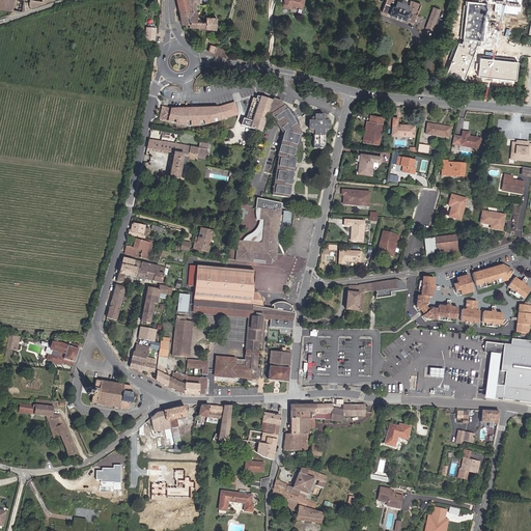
[(0,0),(0,8),(22,12),(24,0),(21,0),(0,0)]
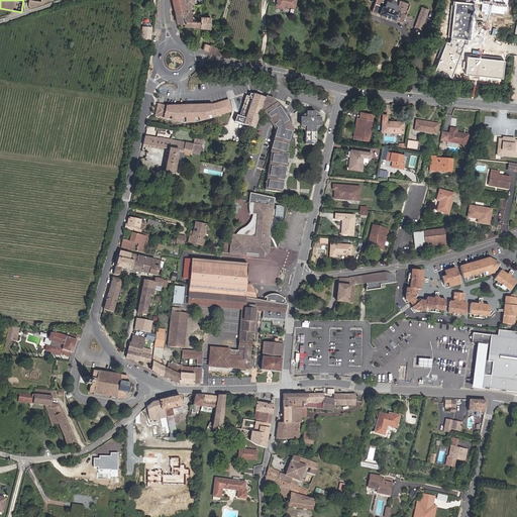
[(29,8),(45,3),(44,0),(41,0),(40,0),(40,2),(28,1),(28,6),(29,8)]
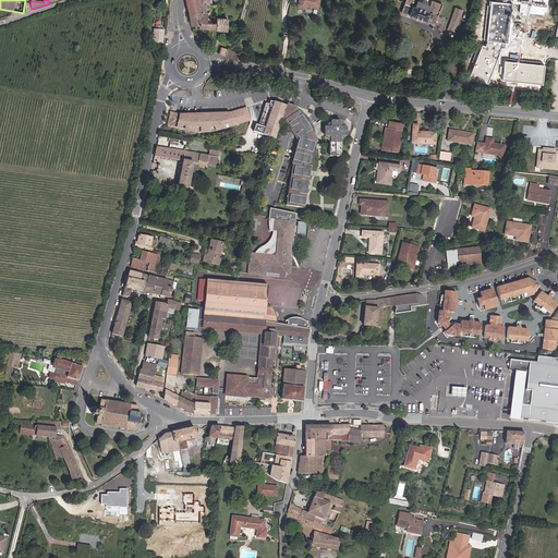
[(185,0),(187,11),(198,11),(202,12),(199,5),(207,5),(207,0),(211,0),(210,0),(185,0)]
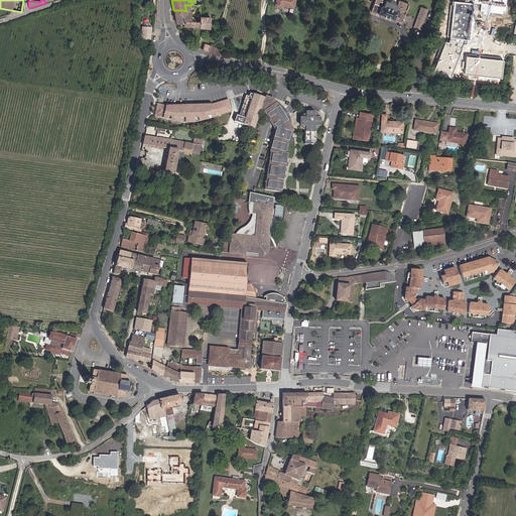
[(281,10),(282,6),(292,9),(294,0),(274,0),(272,9),(281,10)]
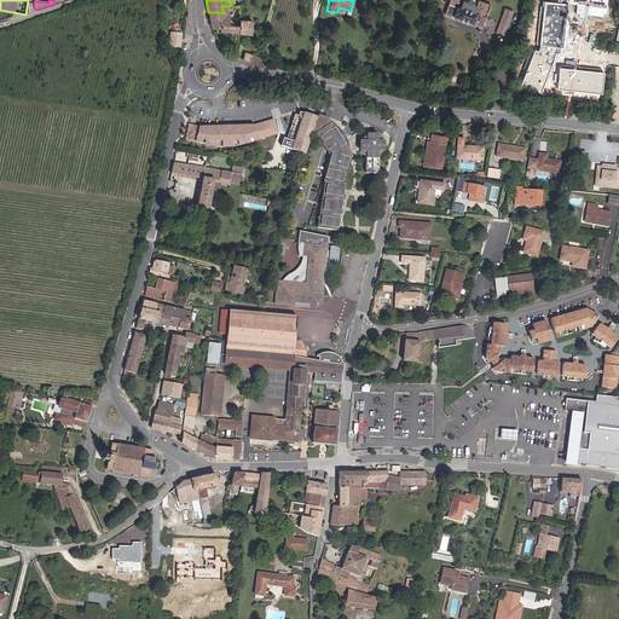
[(490,7),(478,3),(475,9),(463,4),(463,0),(449,0),(444,15),(481,28),(490,7)]
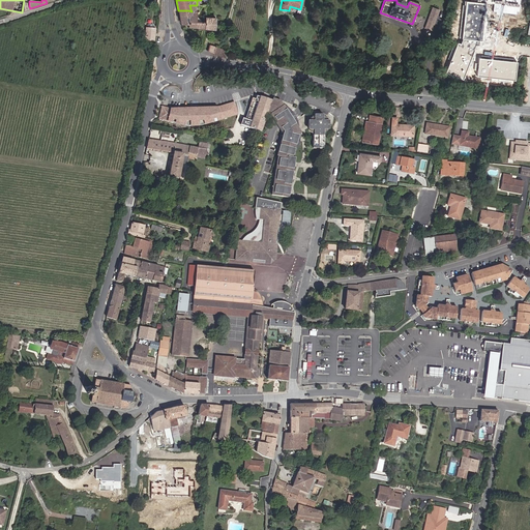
[(516,0),(492,0),(492,4),(492,11),(514,13),(516,0)]
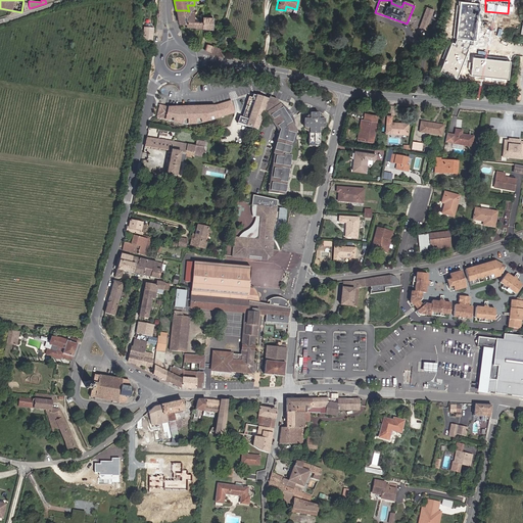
[(461,2),(458,39),(473,41),(476,41),(479,4),(465,2),(461,2)]
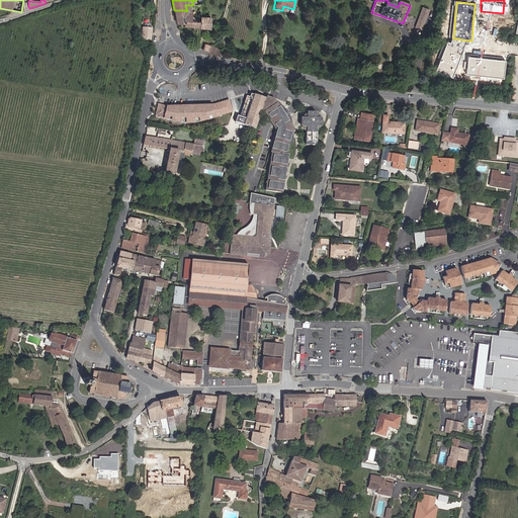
[(425,25),(426,23),(428,24),(429,21),(427,20),(430,7),(426,6),(421,24),(425,25)]
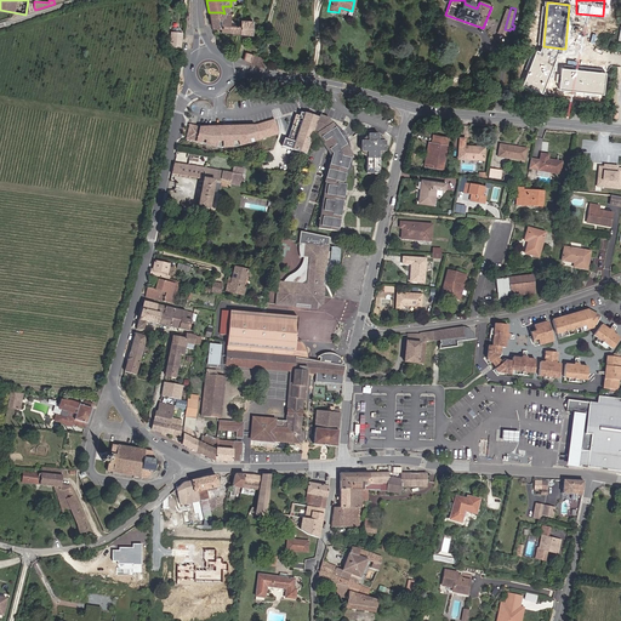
[(220,30),(221,12),(209,12),(215,36),(217,43),(222,30),(220,30)]
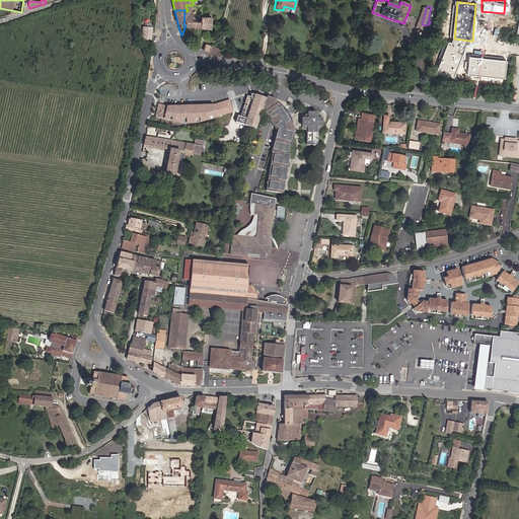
[(188,11),(184,10),(183,25),(186,25),(199,28),(199,21),(192,20),(193,11),(188,11)]
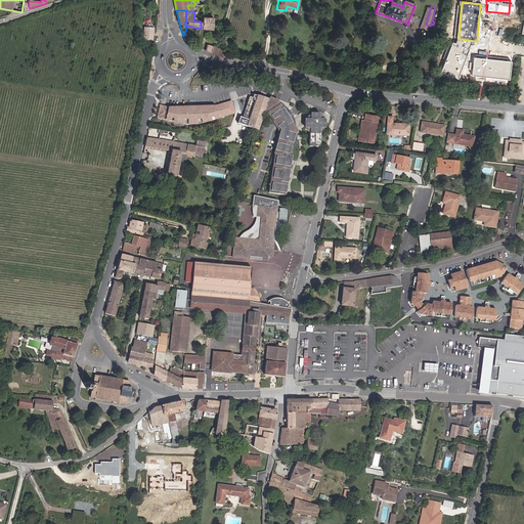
[(201,22),(201,29),(211,30),(213,18),(202,17),(201,22)]
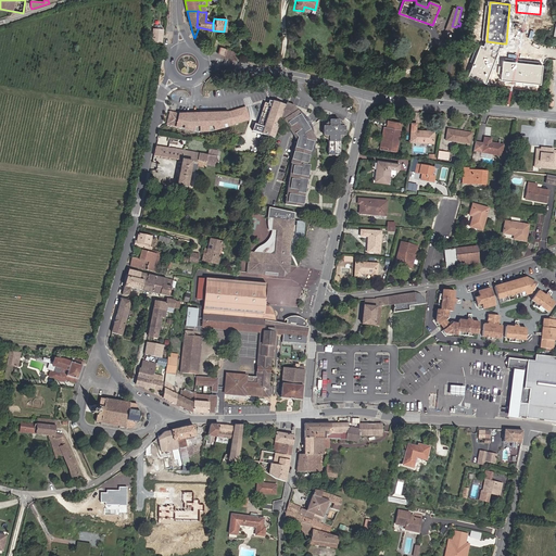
[(162,43),(163,30),(152,29),(152,43),(162,43)]
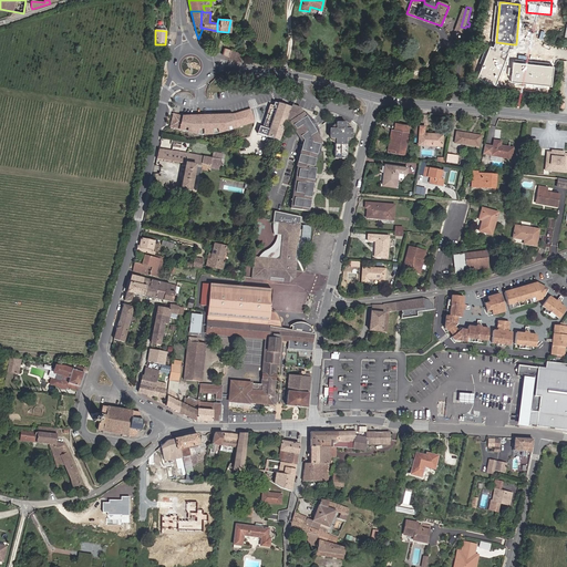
[(494,48),(488,45),(476,78),(495,85),(507,54),(506,53),(508,49),(512,49),(513,44),(496,42),(494,48)]
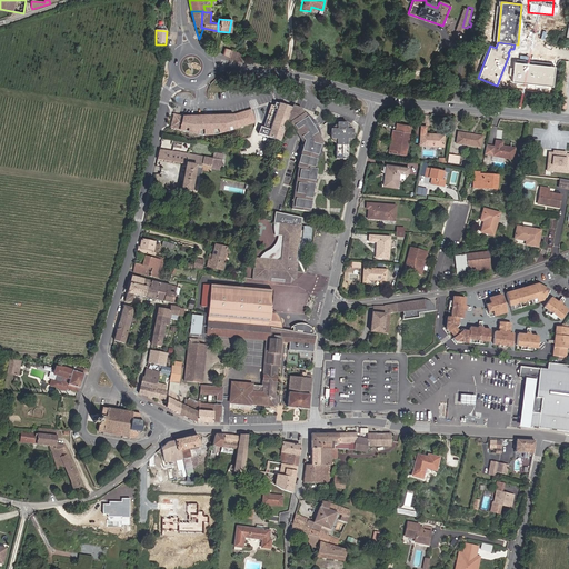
[(222,56),(240,62),(242,56),(235,53),(231,52),(232,48),(226,46),(222,56)]
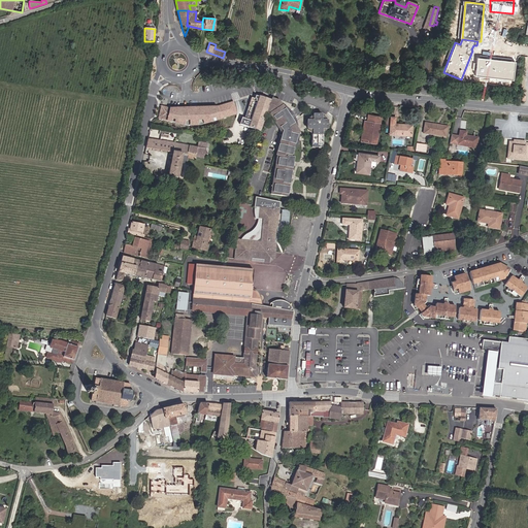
[(515,62),(477,58),(475,75),(513,79),(515,62)]
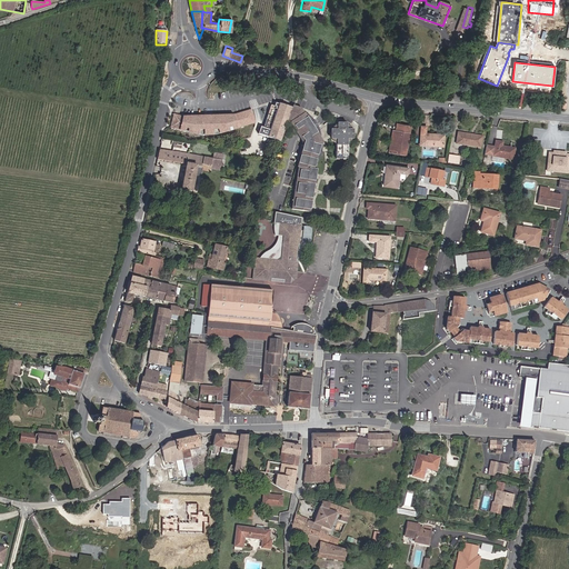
[(267,136),(278,103),(275,102),(273,106),(270,105),(263,127),(260,126),(258,132),(267,136)]
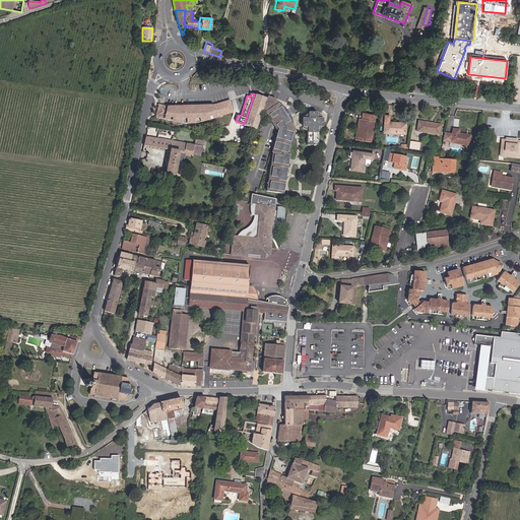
[(263,108),(266,98),(254,93),(254,94),(244,124),(256,128),(262,110),(263,108)]
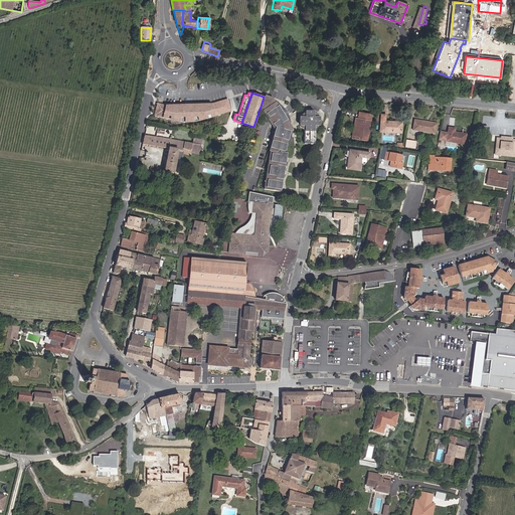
[(279,110),(274,101),(272,98),(264,96),(264,97),(261,107),(264,108),(269,116),(279,110)]
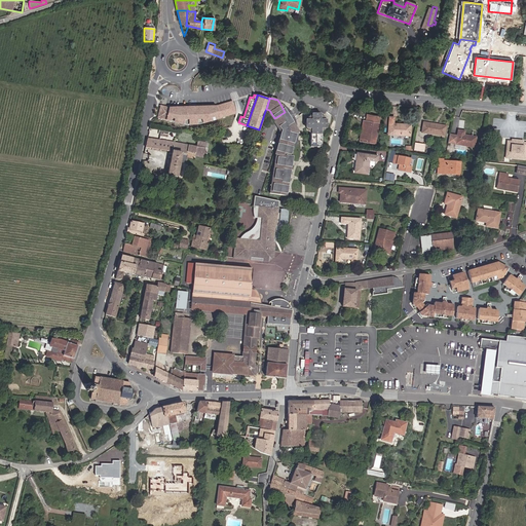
[(204,108),(203,108),(199,124),(235,114),(231,102),(217,106),(207,108),(209,115),(207,116),(204,108)]
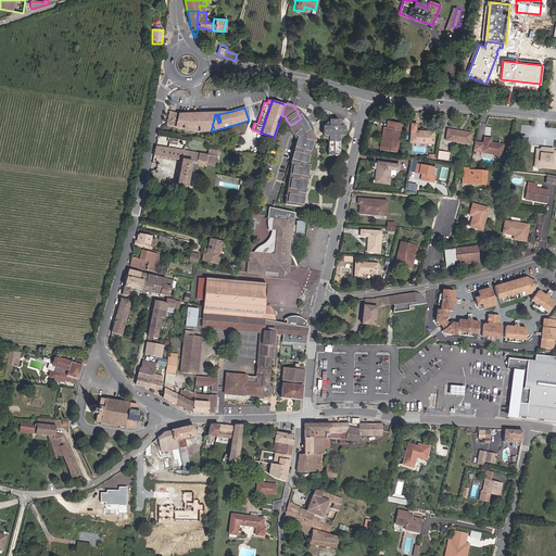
[(307,119),(304,115),(300,112),(295,109),(301,118),(304,122),(305,125),(308,128),(312,134),(312,129),(308,123),(307,119)]
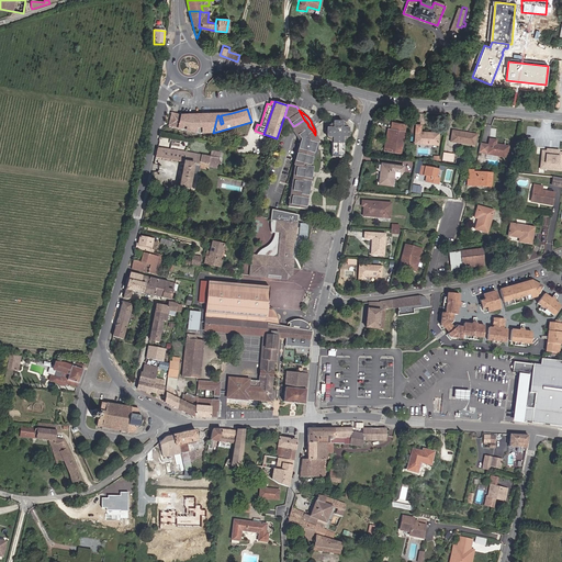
[(168,126),(178,128),(181,115),(181,114),(171,113),(168,126)]
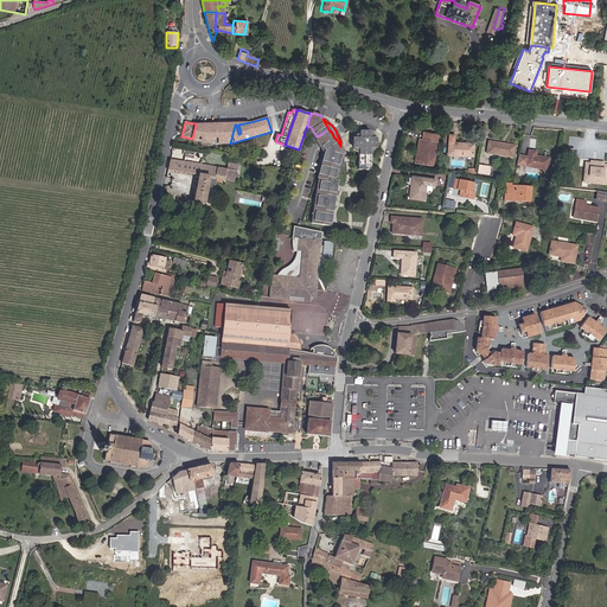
[(235,125),(236,122),(196,123),(196,125),(203,126),(203,134),(206,134),(205,126),(235,125)]
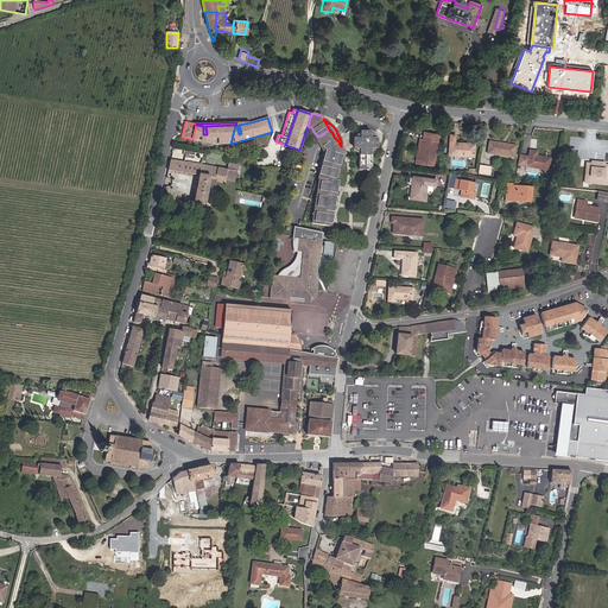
[(236,122),(235,125),(236,125),(239,134),(241,133),(239,125),(251,122),(236,122)]
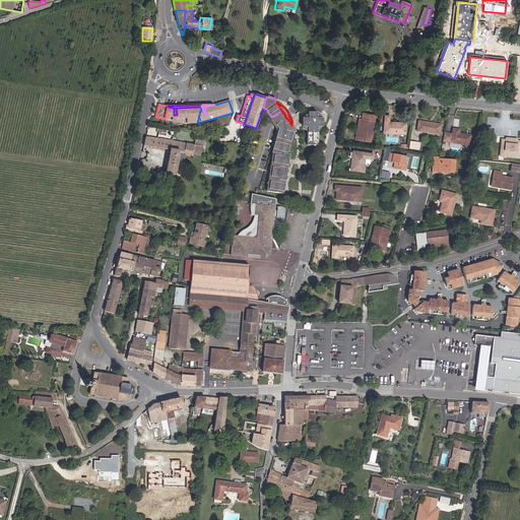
[(174,108),(168,107),(165,119),(182,123),(197,123),(201,107),(176,108),(177,115),(174,115),(174,108)]
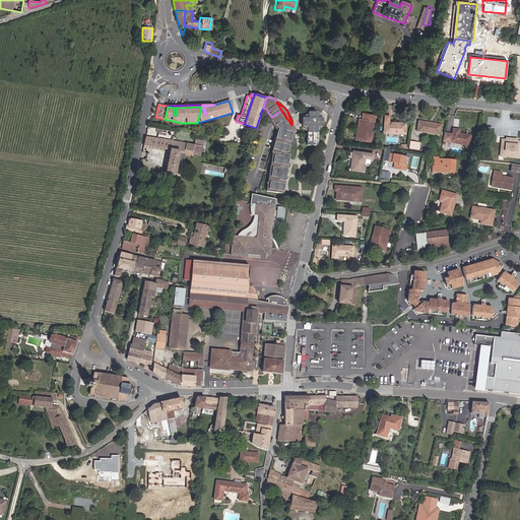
[(271,117),(266,109),(263,108),(262,110),(264,111),(271,123),(275,129),(278,128),(275,124),(271,117)]
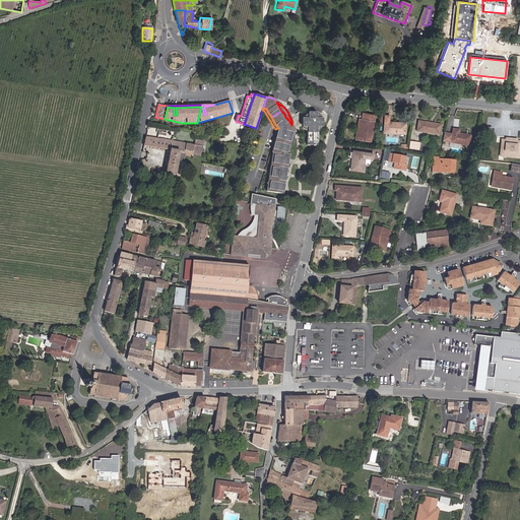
[(285,117),(281,111),(271,117),(275,124),(285,117)]
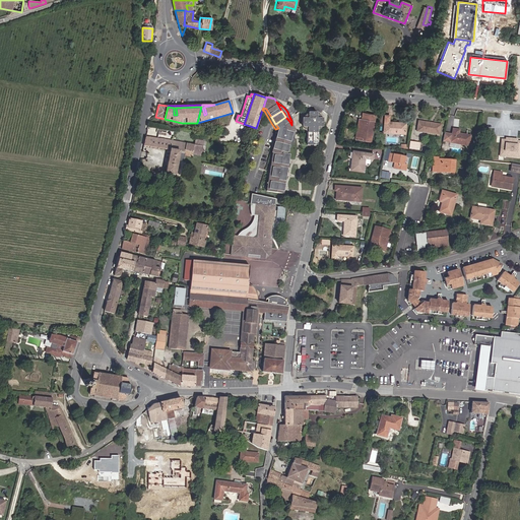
[(322,120),(321,116),(318,113),(315,112),(310,112),(306,113),(304,116),(302,119),(302,122),(304,121),(304,123),(303,123),(303,126),(304,127),(307,130),(307,142),(317,142),(317,130),(321,127),(322,123),(322,120)]
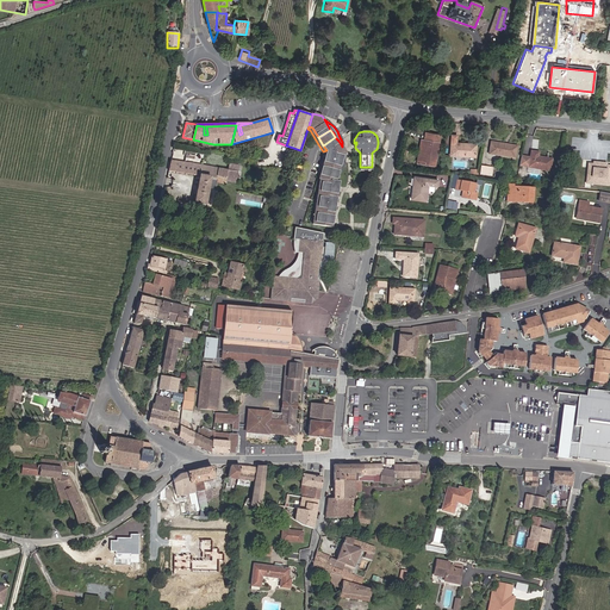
[(427,142),(422,141),(417,162),(435,165),(441,136),(428,134),(427,142)]
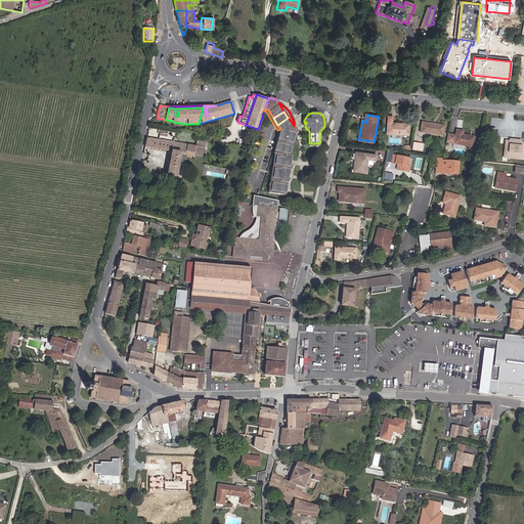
[(409,125),(400,125),(400,123),(393,123),(393,116),(390,116),(388,134),(409,135),(409,125)]
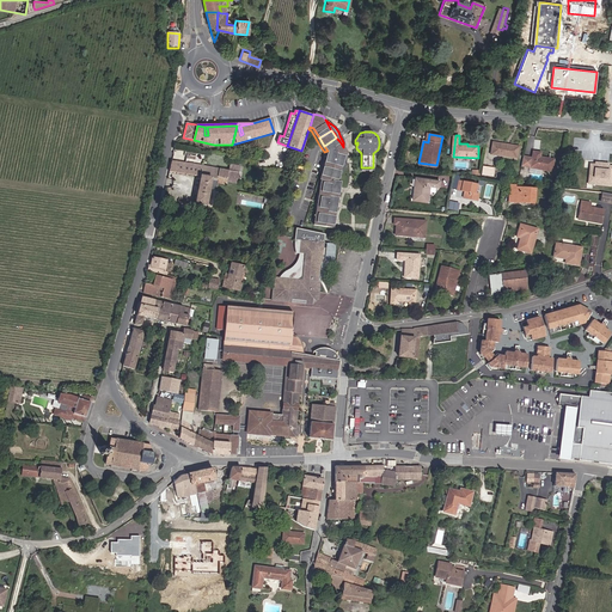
[(336,182),(342,160),(343,155),(344,154),(346,151),(343,147),(340,141),(336,138),(324,146),(328,151),(319,178),(323,179),(319,201),(335,203),(336,201),(337,195),(338,187),(338,182),(336,182)]
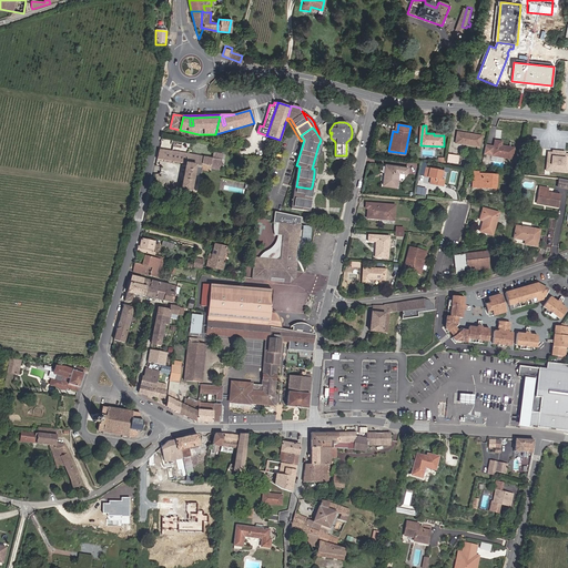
[(479,146),(482,134),(458,131),(456,143),(479,146)]
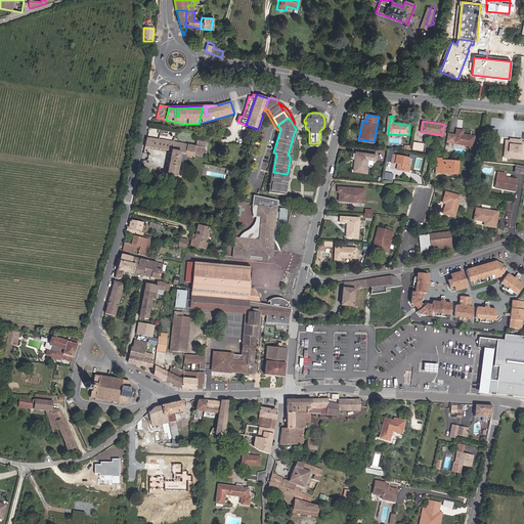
[(464,134),(465,130),(456,128),(455,133),(448,132),(446,141),(473,146),(475,136),(464,134)]
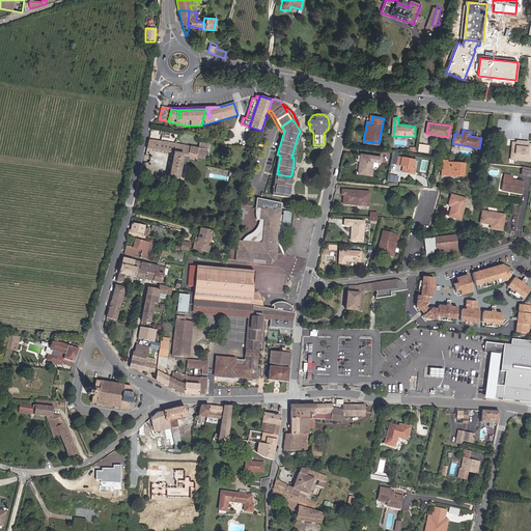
[(198,148),(149,139),(147,148),(173,152),(170,176),(180,177),(183,160),(189,161),(190,159),(197,160),(198,148)]
